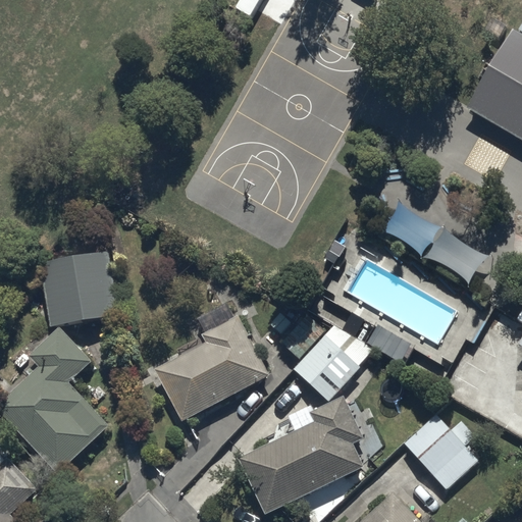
[(521,41),(510,35),(466,114),(521,145),(521,41)]
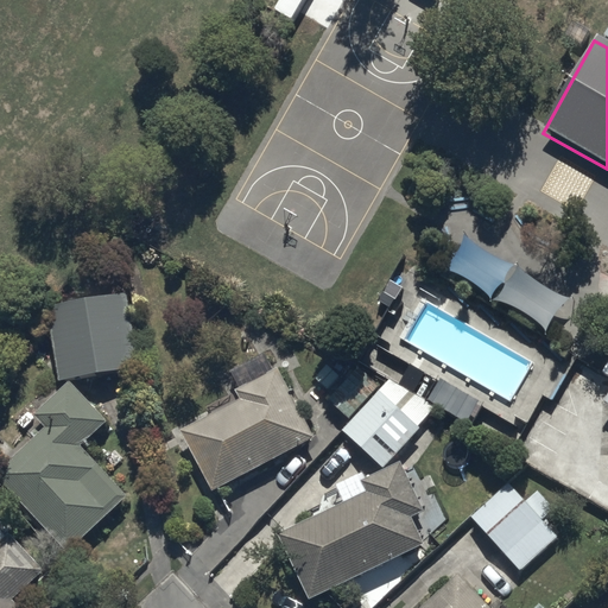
[(138,367),(126,293),(45,308),(58,380),(138,367)]
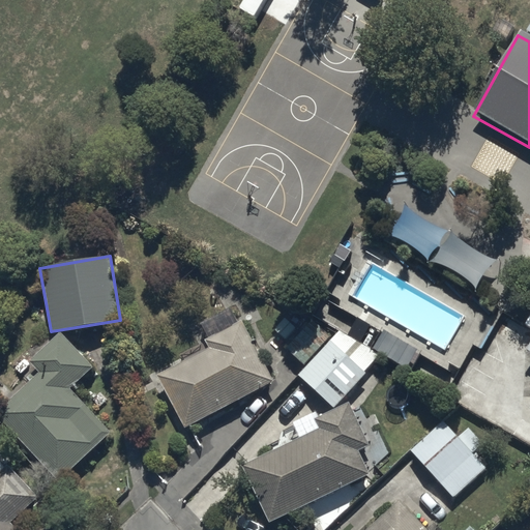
[(240,321),(204,341),(208,347),(156,375),(184,428),(272,381),(240,321)]
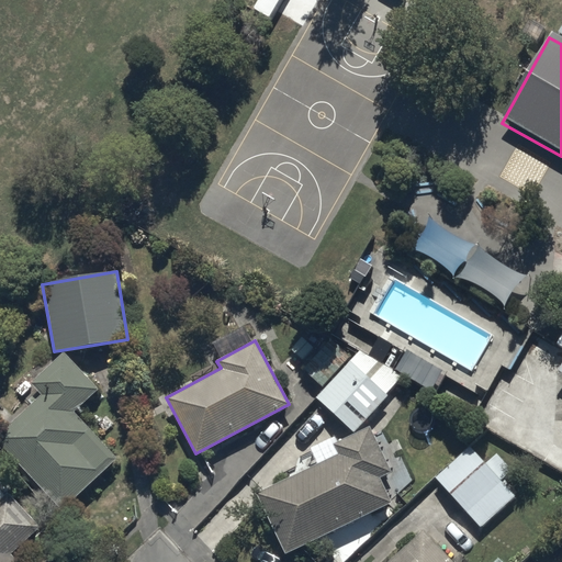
[(72,412),(97,390),(63,352),(30,383),(41,394),(0,433),(0,446),(62,510),(117,459),(72,412)]
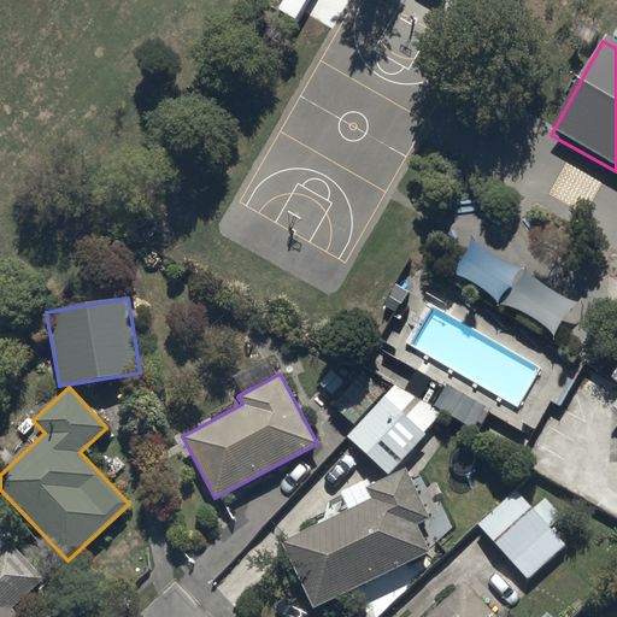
[(424,434),(385,397),(346,438),(387,475),(424,434)]
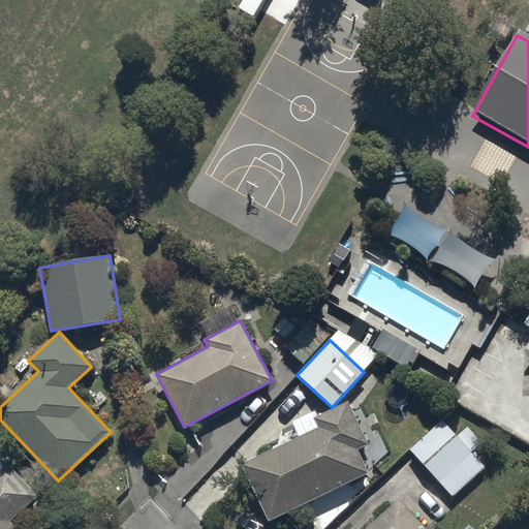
[(317,429),(240,464),(267,521),(368,474),(356,449),(367,444),(347,403),(313,418),(317,429)]
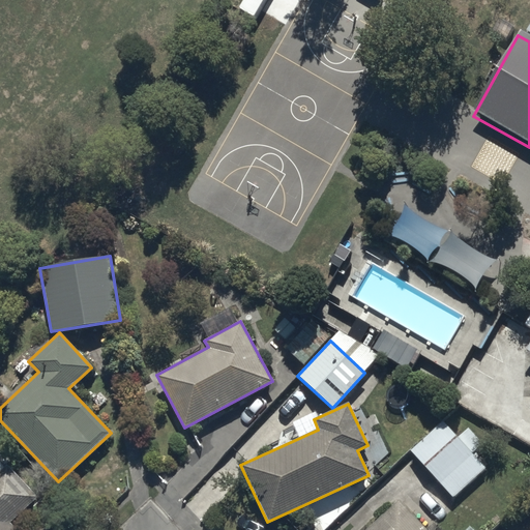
[(441,420),(409,450),(452,497),(484,467),(471,452),(481,442),(467,427),(455,436),(441,420)]
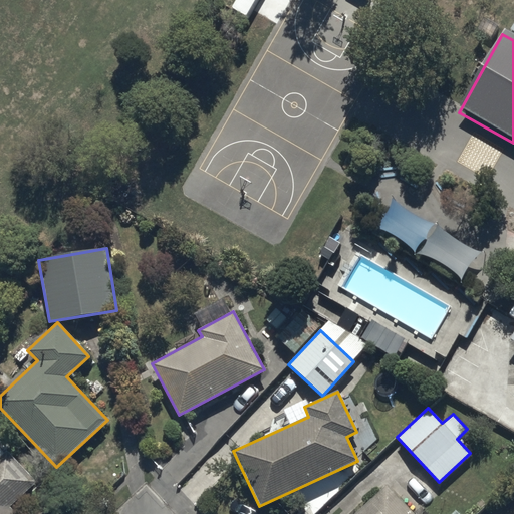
[(36,481),(5,448),(0,453),(0,513),(17,513),(10,506),(36,481)]
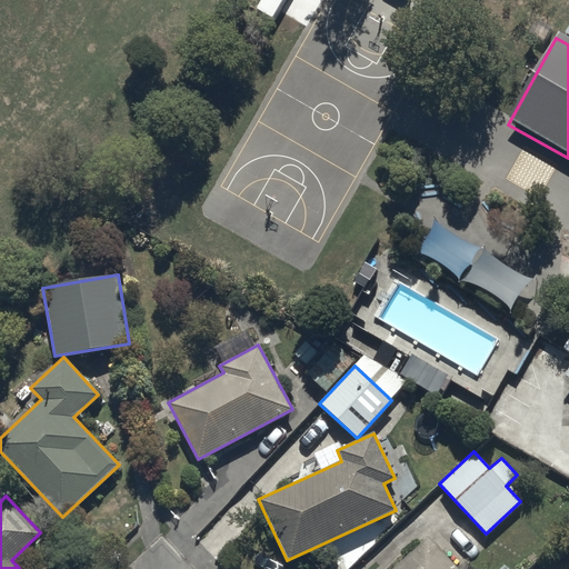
[(457,568),(427,537),(391,568),(457,568)]
